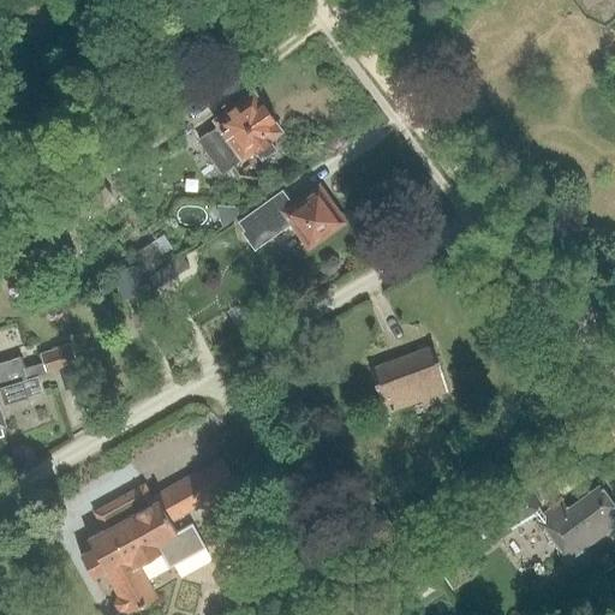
[(218,127),(198,142),(221,173),(240,159),(242,160),(254,151),(261,161),(276,151),(269,141),(281,132),(252,94),(214,121),(218,127)]
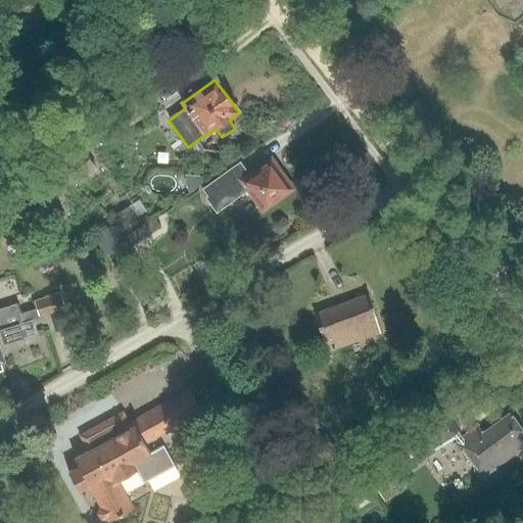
[(236,167),(214,183),(223,195),(229,191),(235,200),(248,190),(263,209),(290,189),(269,160),(245,179),(236,167)]
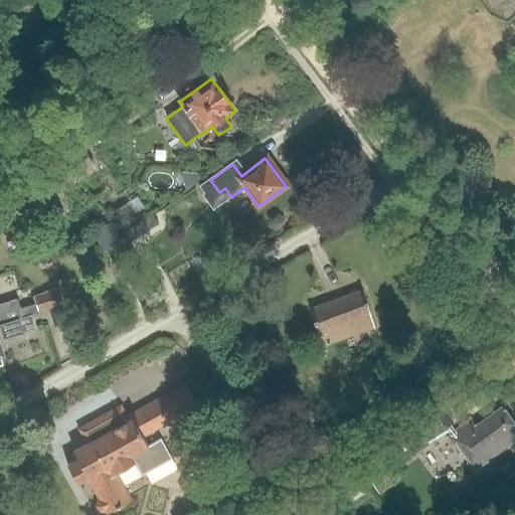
[(137,197),(112,212),(122,228),(135,220),(132,215),(143,208),(137,197)]
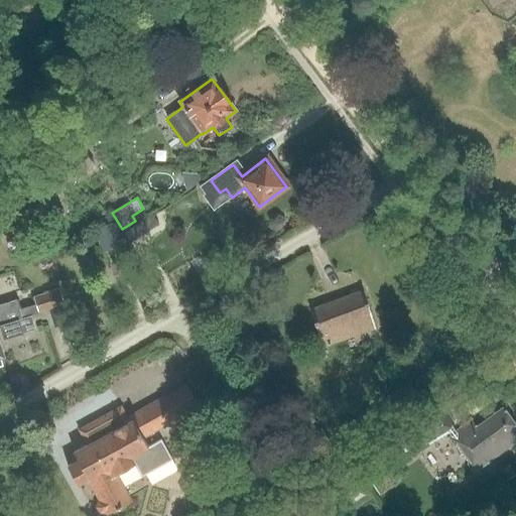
[(152,214),(134,226),(141,236),(158,224),(152,214)]
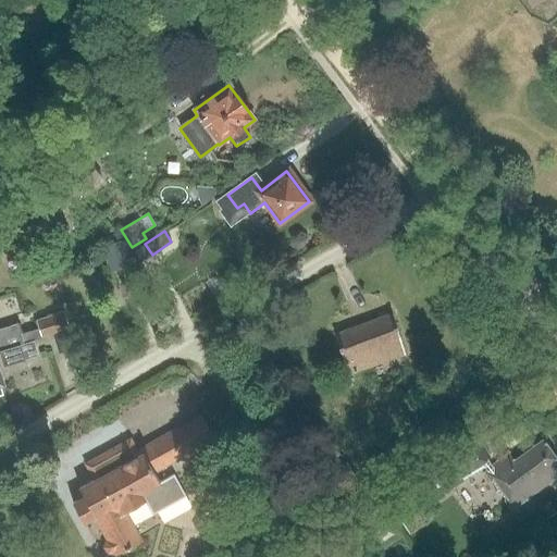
[(137,264),(127,240),(107,248),(116,273),(137,264)]
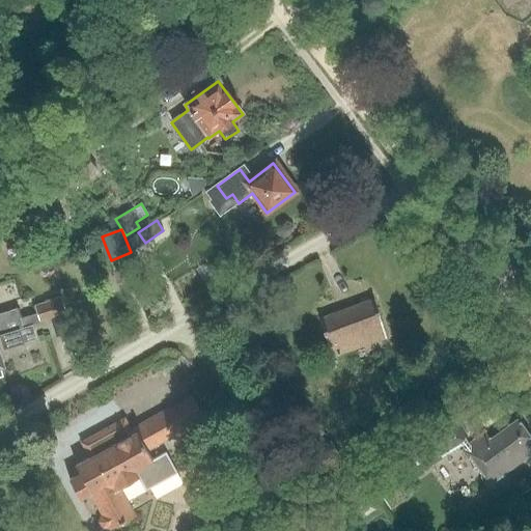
[(0,334),(31,325),(62,315),(66,314),(61,297),(34,305),(36,313),(20,318),(17,308),(0,313),(0,334)]
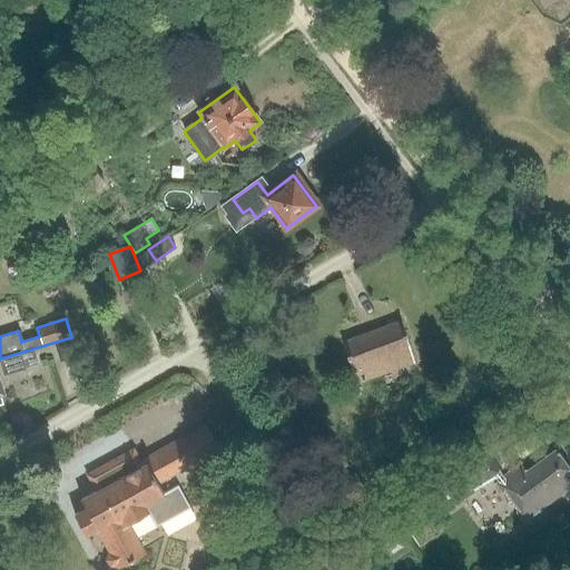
[(401,322),(343,342),(357,383),(415,363),(401,322)]
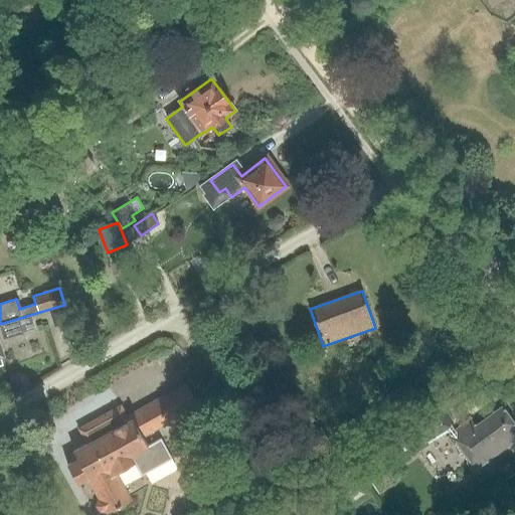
[(52,327),(69,322),(64,305),(60,306),(47,310),(52,327)]
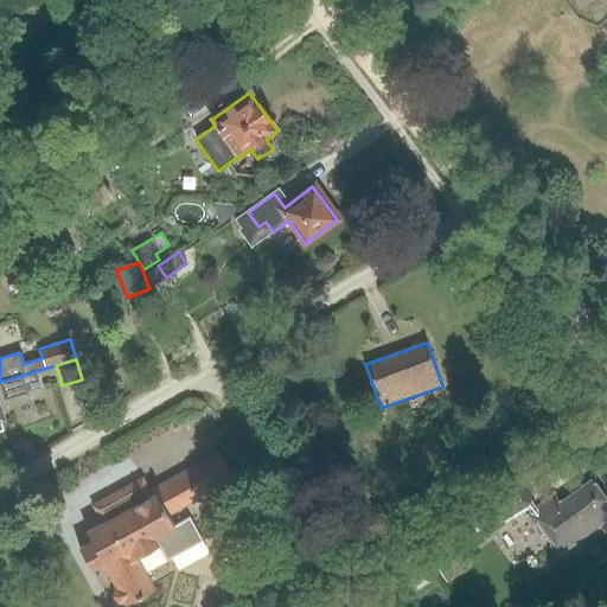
[(0,400),(40,387),(36,371),(0,382),(0,430),(2,429),(0,422),(0,419),(4,419),(0,408),(0,400)]
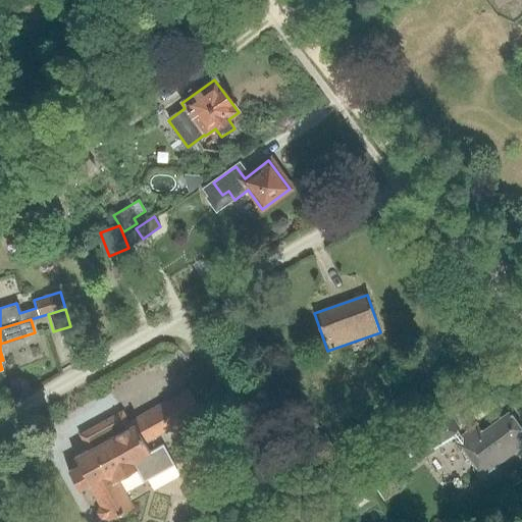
[(79,467),(68,472),(79,490),(89,484),(101,507),(98,514),(101,519),(109,520),(133,508),(117,480),(137,469),(144,482),(173,466),(162,446),(153,451),(149,442),(175,427),(162,404),(127,423),(122,413),(81,436),(89,451),(74,459),(79,467)]
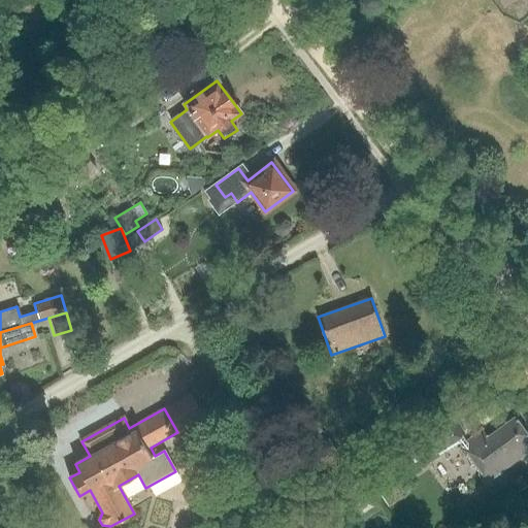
[(483,431),(467,443),(462,436),(465,434),(455,417),(407,442),(421,466),(459,446),(461,449),(459,450),(485,484),(527,451),(527,436),(515,419),(488,438),(483,431)]
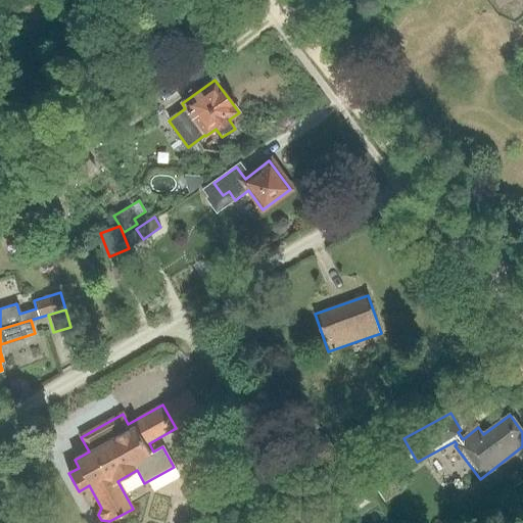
[(329,441),(319,447),(328,463),(338,457),(329,441)]
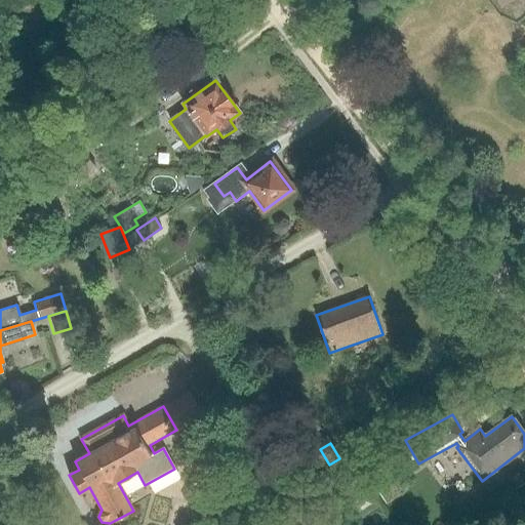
[(524,483),(524,476),(522,472),(513,478),(519,487),(524,483)]
